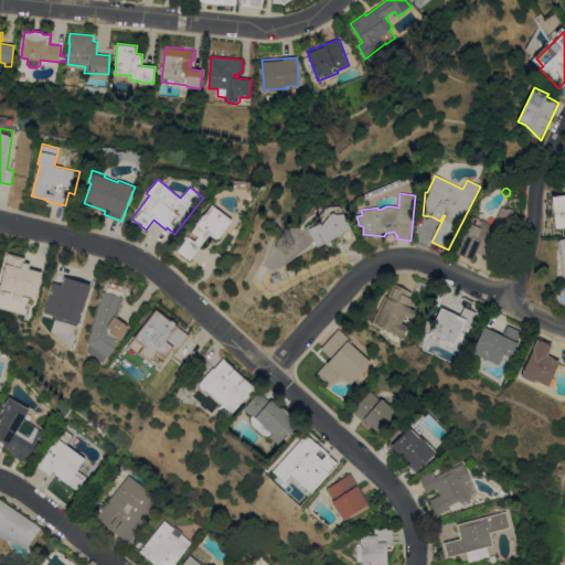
[(552,196),(564,194),(564,227),(555,228),(552,196)]
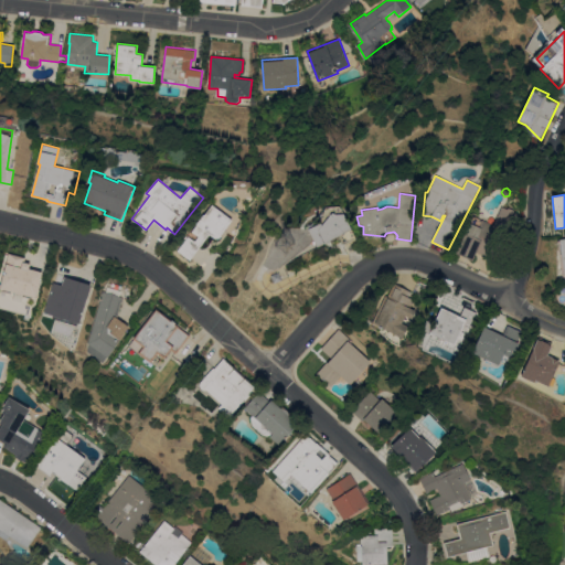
[(221,235),(222,235),(217,241),(210,234),(190,260),(178,251),(189,236),(195,241),(199,236),(192,232),(213,204),(233,220),(221,235)]
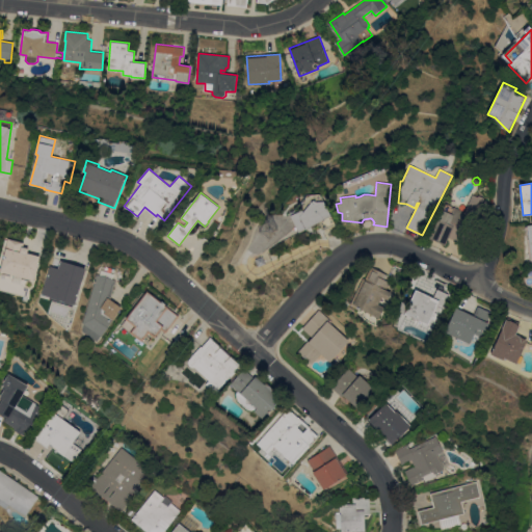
[(301,210),(299,204),(308,194),(319,194),(330,215),(339,233),(327,238),(319,221),(299,232),(290,215),(301,210)]
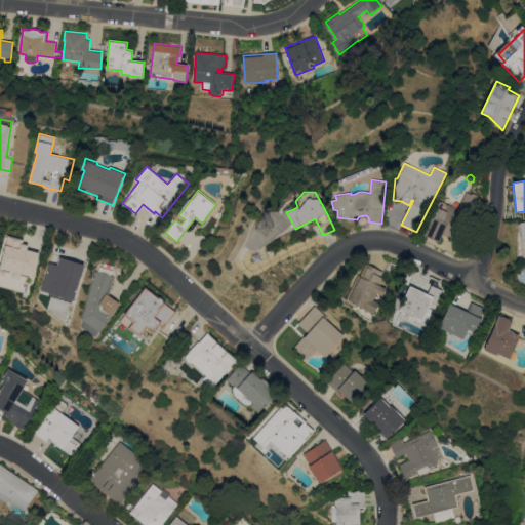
[(438,207),(440,201),(458,208),(467,192),(471,194),(474,193),(478,195),(478,197),(481,198),(481,201),(462,243),(443,234),(440,242),(423,235),(437,207),(438,207)]
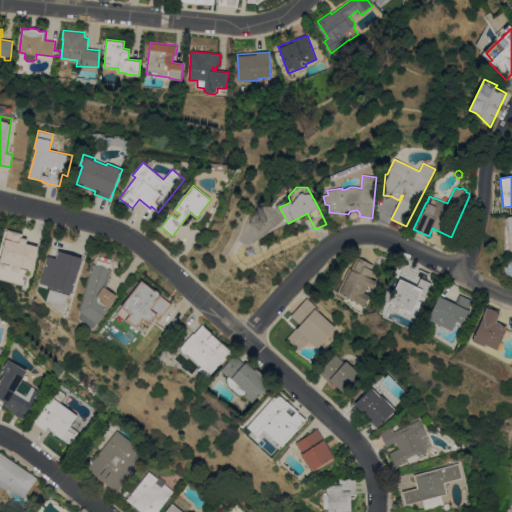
[(24,232),(23,239),(29,241),(28,244),(39,247),(33,271),(3,263),(5,254),(2,253),(8,230),(11,231),(11,229),(24,232)]
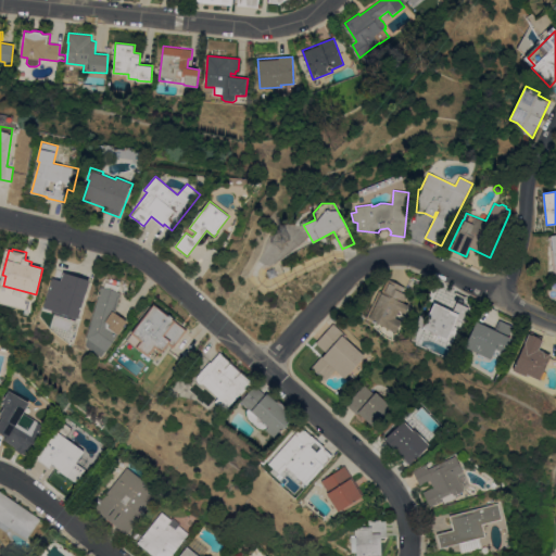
[(277,276),(269,279),(266,270),(274,268),(277,276)]
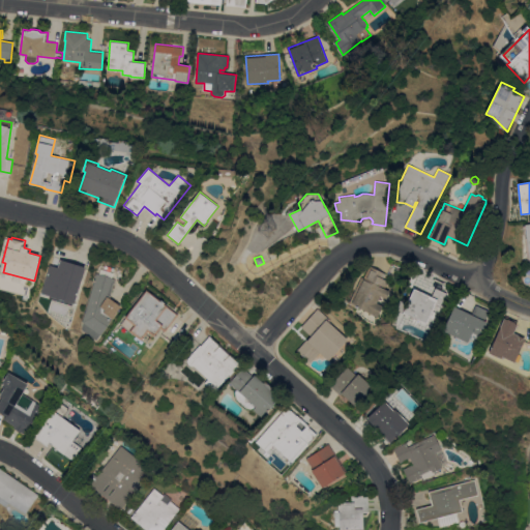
[(58,267),(60,259),(86,267),(75,303),(74,303),(72,307),(41,297),(42,293),(41,293),(50,264),(58,267)]
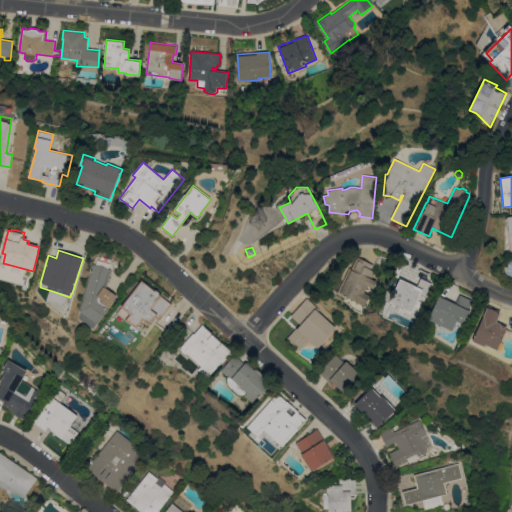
[(337,292),(350,267),(351,268),(357,257),(373,264),(370,269),(374,271),(371,278),(377,281),(373,289),(372,288),(369,295),(370,296),(364,306),(337,292)]
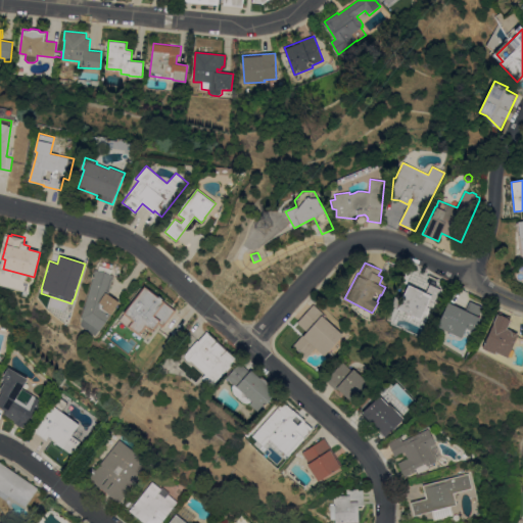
[(98,271),(99,266),(112,269),(111,274),(113,275),(113,276),(114,276),(109,293),(121,300),(100,330),(99,330),(95,335),(81,325),(83,319),(82,318),(95,270),(98,271)]
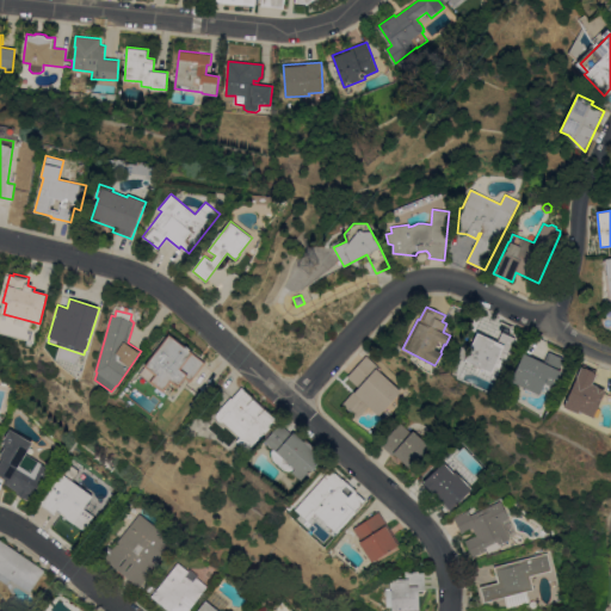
[(498,341),(501,332),(516,339),(508,355),(504,352),(501,359),(503,360),(500,368),(498,372),(493,370),(492,374),(491,374),(489,375),(485,372),(485,371),(474,365),(474,368),(464,364),(473,346),(470,345),(476,332),(495,340),(498,341)]
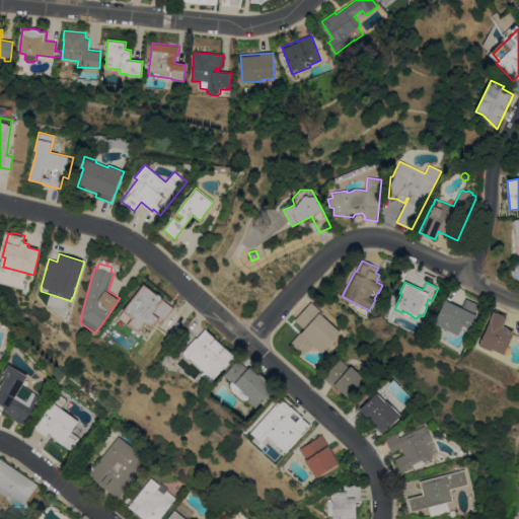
[(144,323),(137,332),(118,317),(144,284),(174,308),(162,324),(157,320),(151,329),(144,323)]
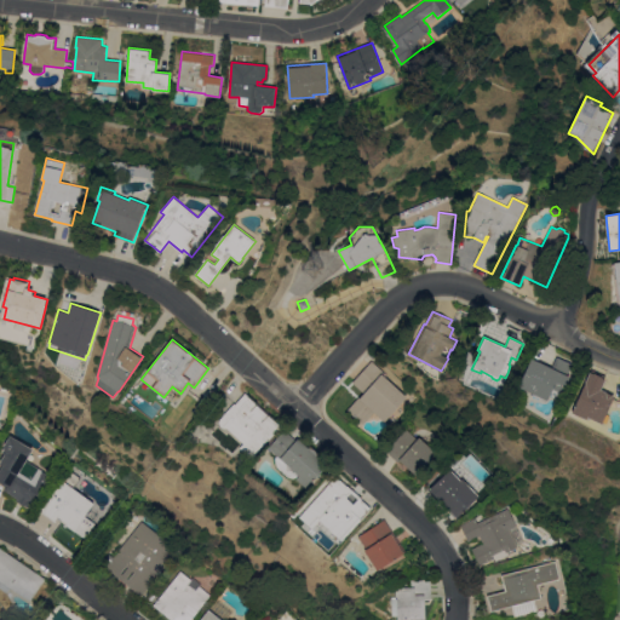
[(574,363),(572,368),(570,368),(566,379),(558,375),(546,403),(530,396),(532,394),(518,388),(532,359),(551,367),(556,355),(574,363)]
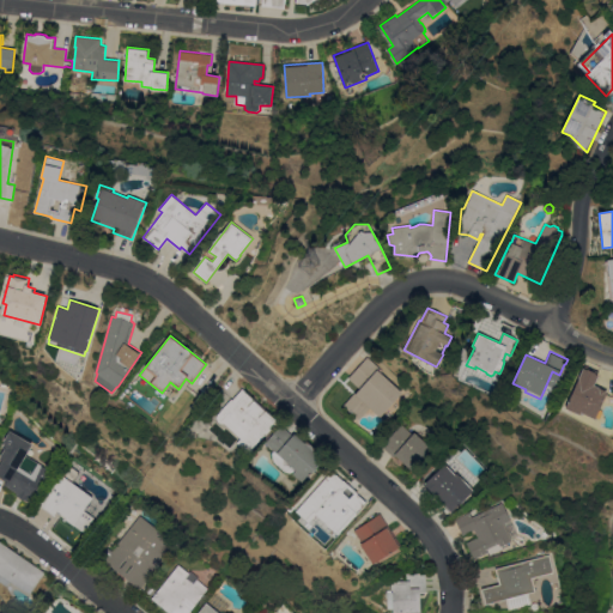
[(380,417),(370,407),(358,420),(343,406),(359,388),(350,378),(368,357),(383,370),(381,372),(402,392),(380,417)]
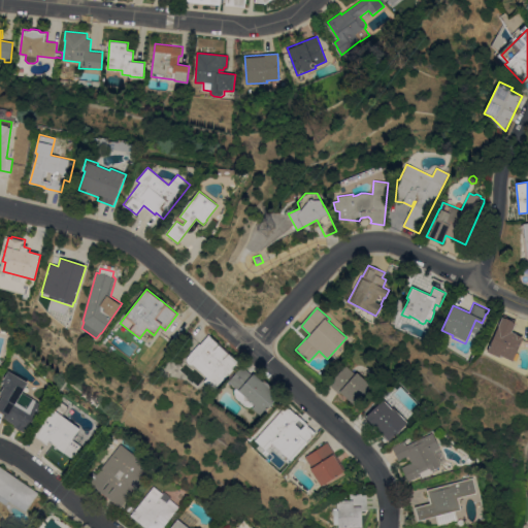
[(390,322),(393,316),(399,318),(396,325),(390,322)]
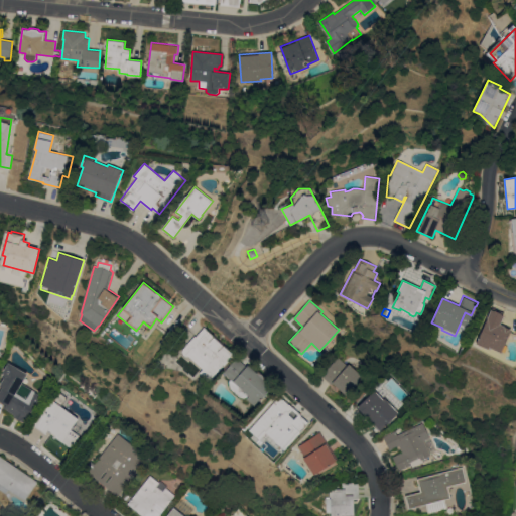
[(492,310),(493,308),(504,313),(503,315),(504,315),(500,325),(511,330),(501,353),(489,348),(488,350),(475,344),(478,337),(479,338),(491,309),(492,310)]
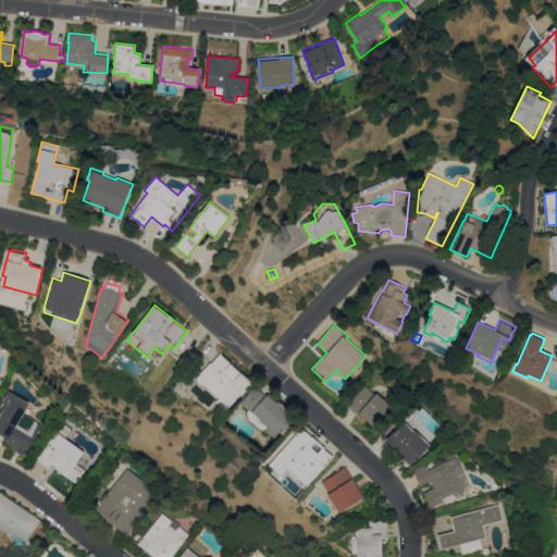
[(210,362),(211,363),(221,353),(223,355),(222,356),(251,382),(246,390),(225,412),(214,403),(219,398),(203,384),(200,384),(198,383),(197,380),(197,379),(198,376),(210,362)]
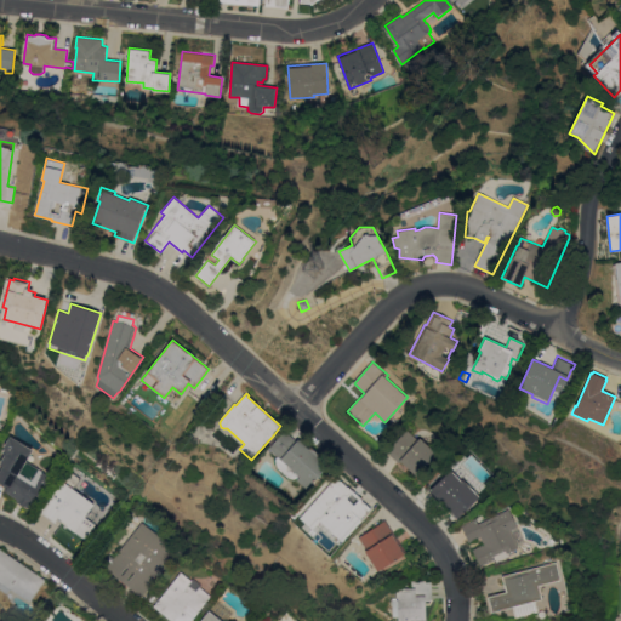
[(438,454),(417,477),(400,461),(399,463),(387,451),(408,429),(419,440),(420,438),(438,454)]
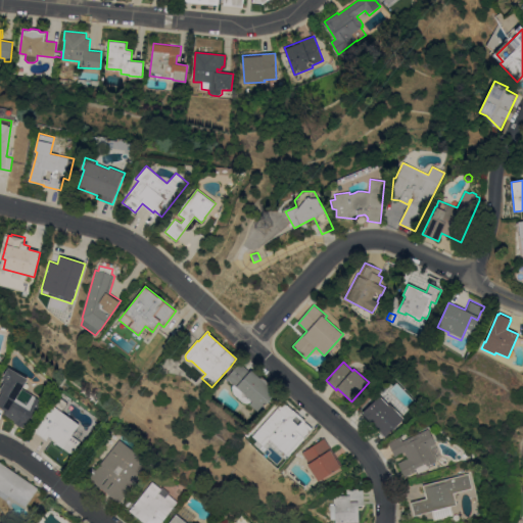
[(227,377),(241,363),(249,372),(251,370),(259,378),(264,378),(266,379),(267,381),(268,385),(276,391),(258,412),(249,405),(246,403),(244,403),(242,402),(236,397),(234,394),(233,391),(232,388),(233,386),(234,384),(227,377)]
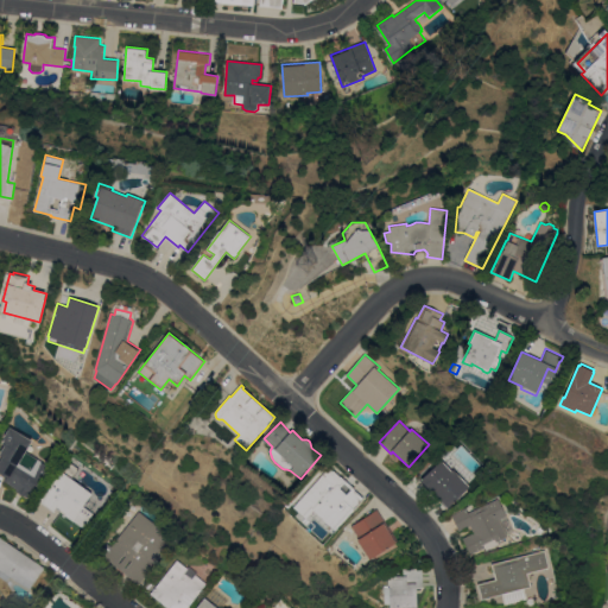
[(35,442),(27,454),(52,469),(33,500),(24,494),(24,495),(17,492),(18,489),(5,481),(7,477),(0,473),(0,462),(4,456),(0,454),(0,451),(5,445),(2,443),(6,438),(4,437),(11,428),(35,442)]
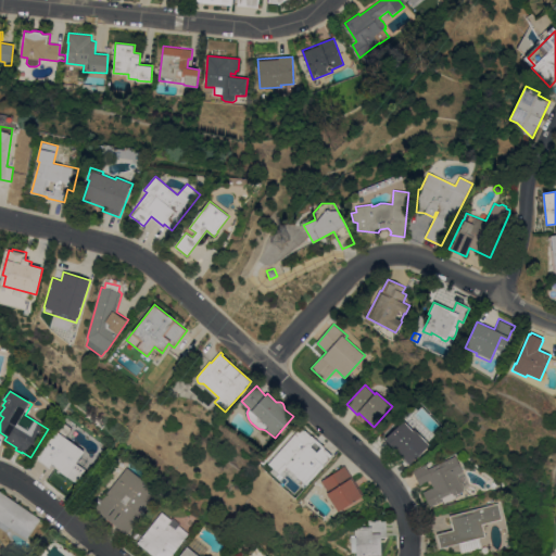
[(430,445),(409,465),(407,466),(384,441),(404,421),(409,426),(418,418),(422,422),(415,429),(430,445)]
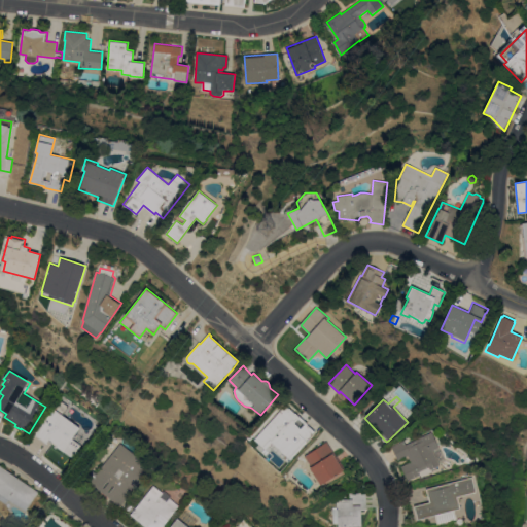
[(69,407),(63,415),(80,427),(72,438),(81,445),(72,456),(74,457),(73,458),(51,443),(53,442),(49,438),(46,443),(34,434),(60,399),(69,407)]
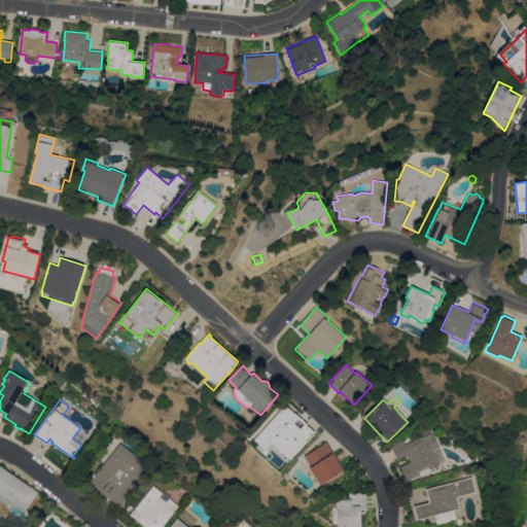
[(285,454),(283,456),(269,444),(265,449),(254,440),(280,411),(281,412),(286,406),(315,431),(290,459),(285,454)]
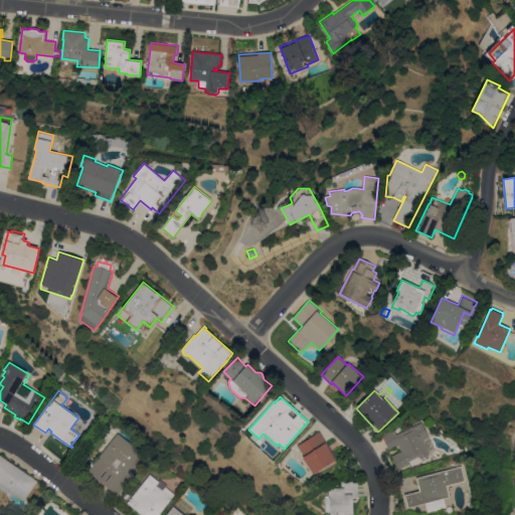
[(401,452),(398,446),(389,450),(383,437),(395,431),(397,435),(422,422),(436,451),(431,454),(421,459),(423,462),(411,467),(410,464),(398,470),(392,456),(401,452)]
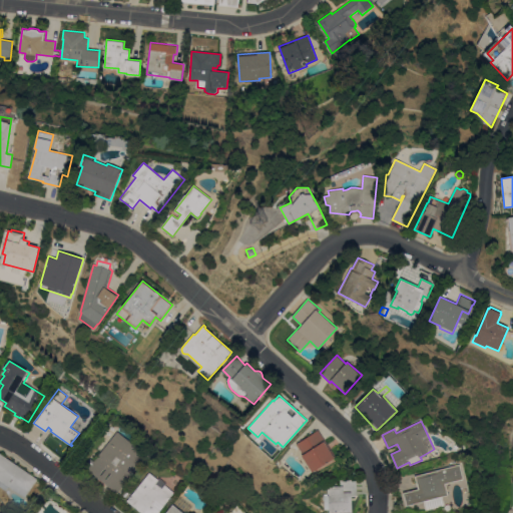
[(302,456),(304,454),(297,444),(319,430),(335,456),(334,457),(335,458),(312,472),(302,456)]
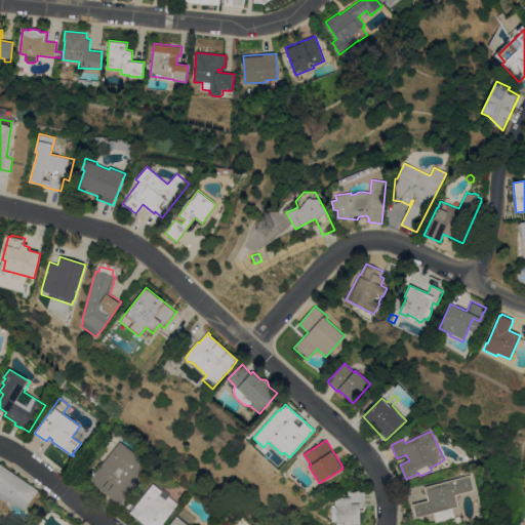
[(151,468),(119,506),(88,479),(120,441),(151,468)]
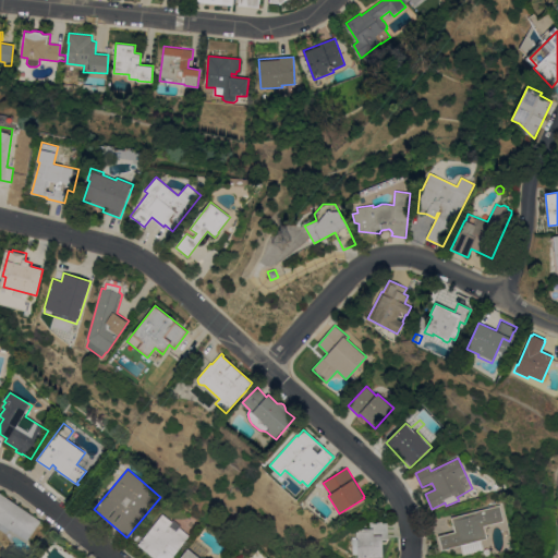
[(0,493),(40,521),(27,541),(24,537),(23,538),(10,529),(7,533),(0,529),(0,493)]
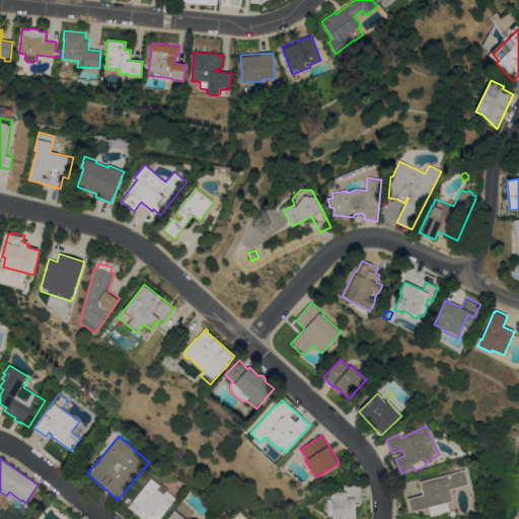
[(466,468),(470,485),(452,490),(455,501),(425,509),(411,513),(406,498),(421,494),(418,480),(466,468)]
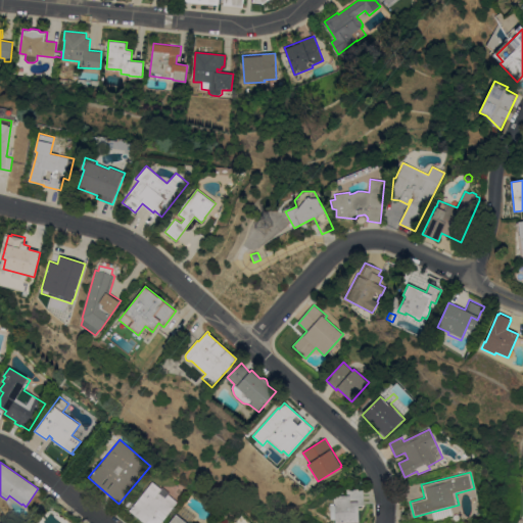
[(161,489),(162,486),(171,492),(170,494),(178,502),(161,522),(144,522),(130,511),(152,482),(161,489)]
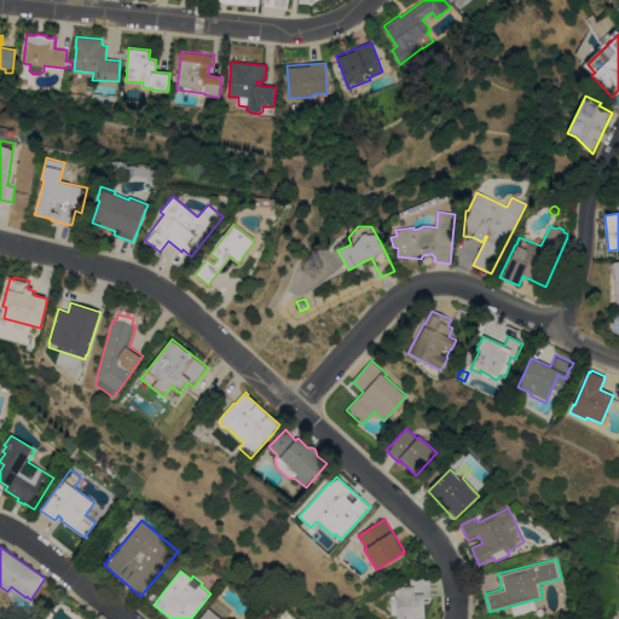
[(431,578),(431,597),(424,597),(424,618),(397,618),(397,599),(395,599),(395,586),(399,586),(399,582),(411,582),(410,579),(431,578)]
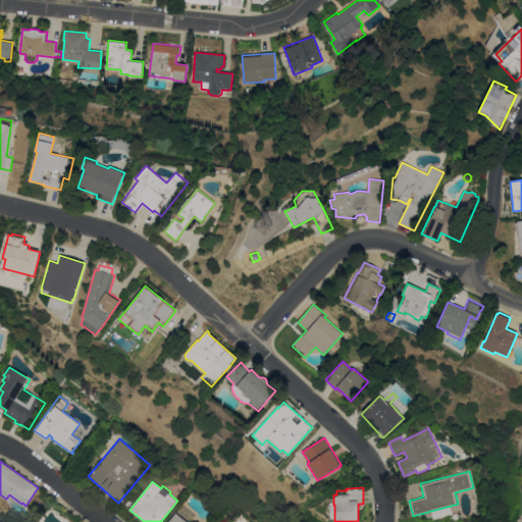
[(129,507),(124,503),(128,498),(134,502),(129,507)]
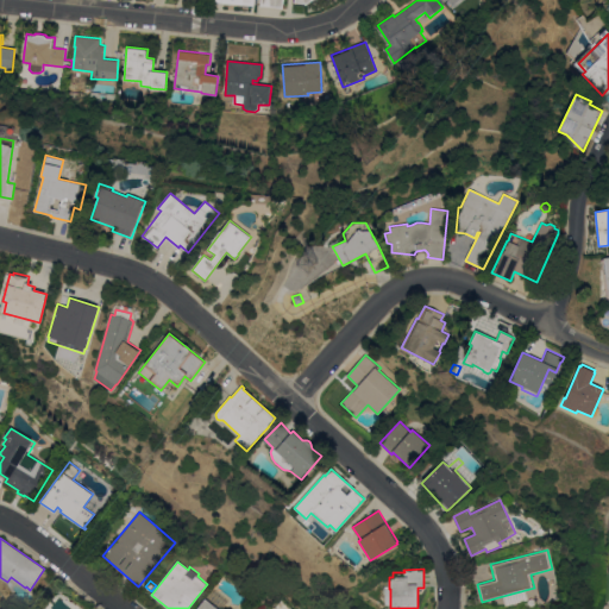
[(196,608),(214,588),(230,601),(223,608),(196,608)]
